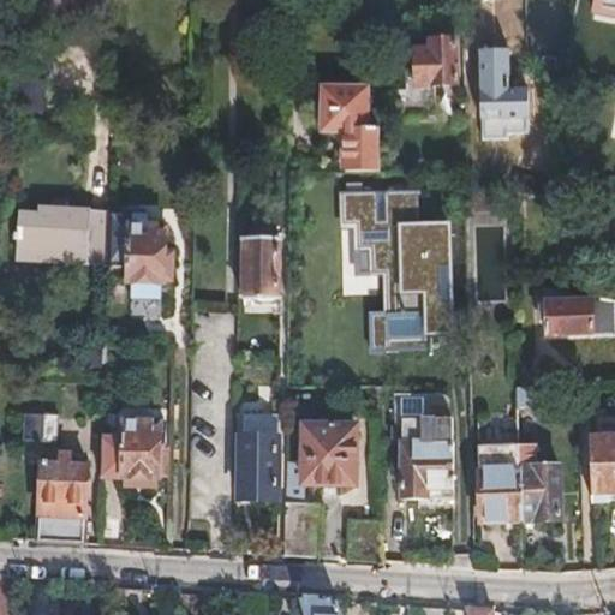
[(614,0),(593,0),(591,12),(614,16),(614,0)]
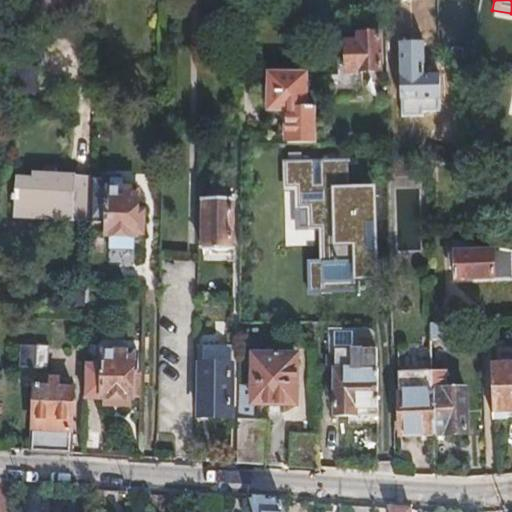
[(432,17),(413,21),(417,38),(436,34),(432,17)]
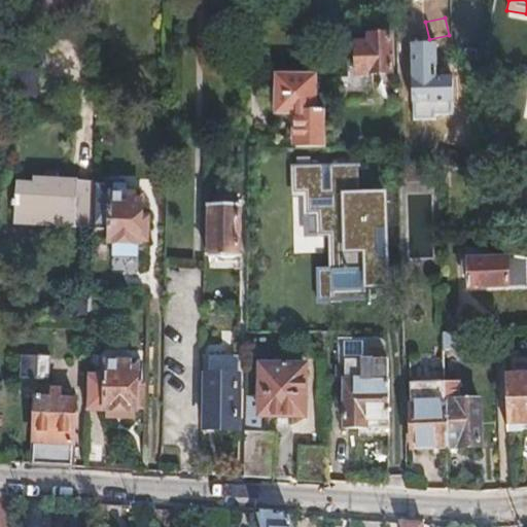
[(365,42),(355,42),(355,71),(386,71),(387,31),(366,31),(365,42)]
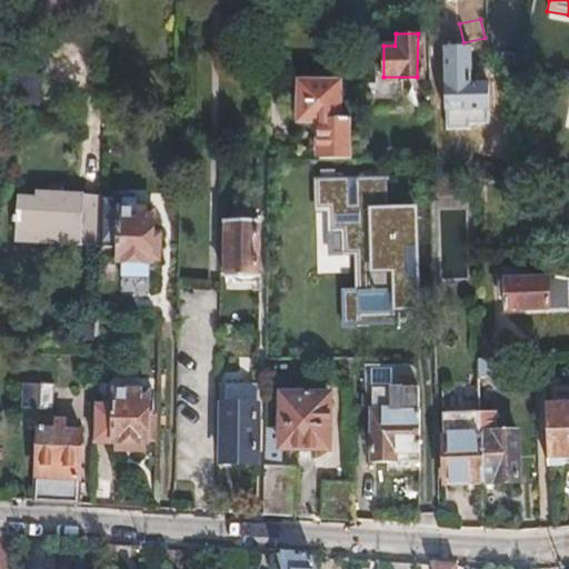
[(470,45),(441,46),(443,109),(446,109),(447,129),(470,128),(470,123),(489,122),(488,80),(471,81),(470,45)]
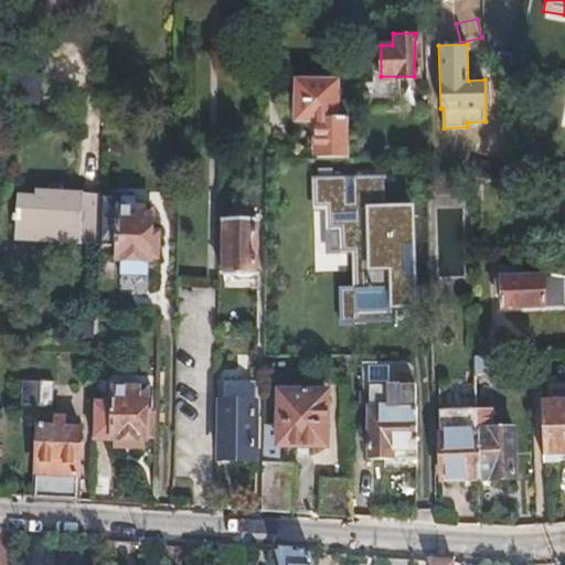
[(319,127),(318,157),(350,157),(349,83),(301,82),(300,117),(312,118),(319,127)]
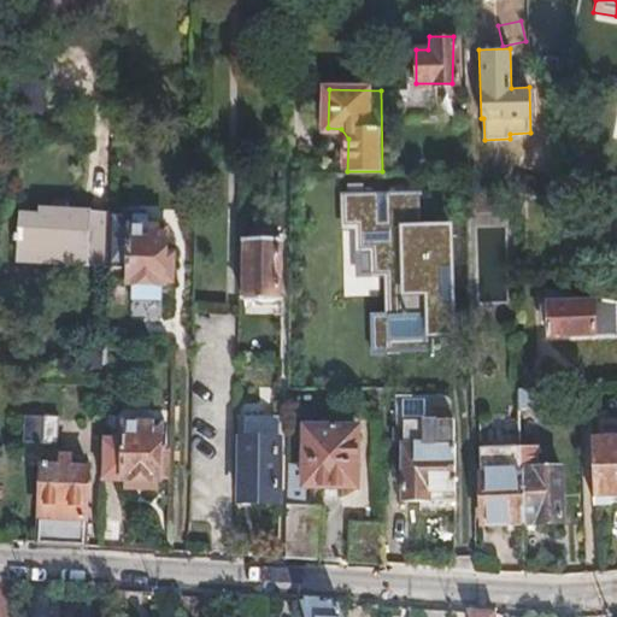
[(452,328),(451,230),(419,231),(418,194),(344,195),(344,224),(358,223),(358,234),(359,234),(360,250),(372,250),(372,260),(374,260),(374,276),(387,276),(387,292),(387,301),(388,316),(371,316),(372,354),(386,354),(386,356),(399,356),(399,354),(433,353),(433,329),(452,328)]
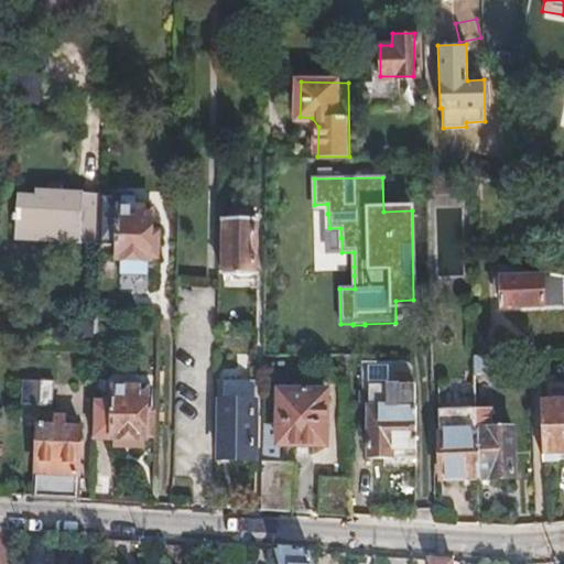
[(98,241),(99,190),(38,188),(36,194),(17,193),(15,231),(65,232),(65,240),(98,241)]
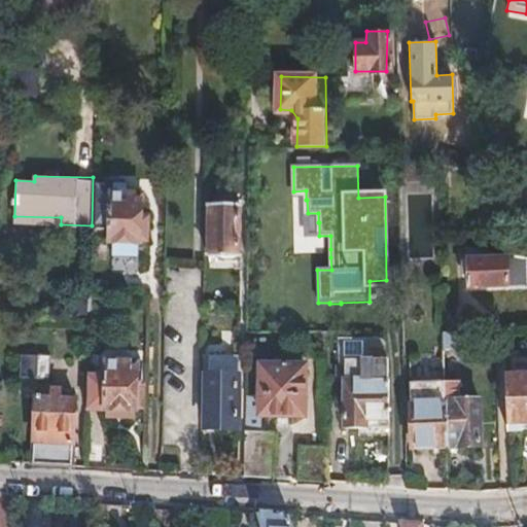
[(108,190),(106,241),(137,241),(138,191),(108,190)]
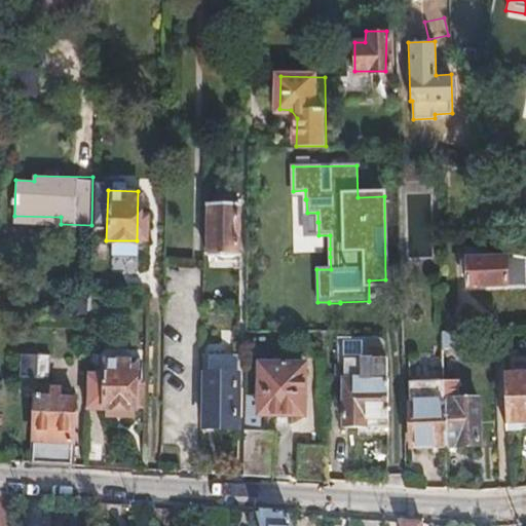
[(207,198),(205,251),(239,251),(240,198),(207,198)]
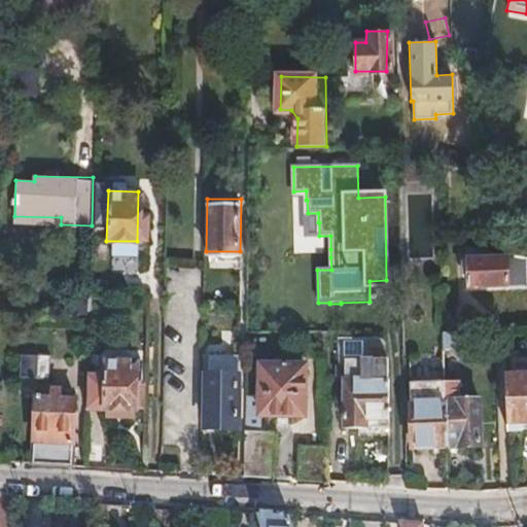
[(405,211),(405,259),(435,259),(435,211),(405,211)]
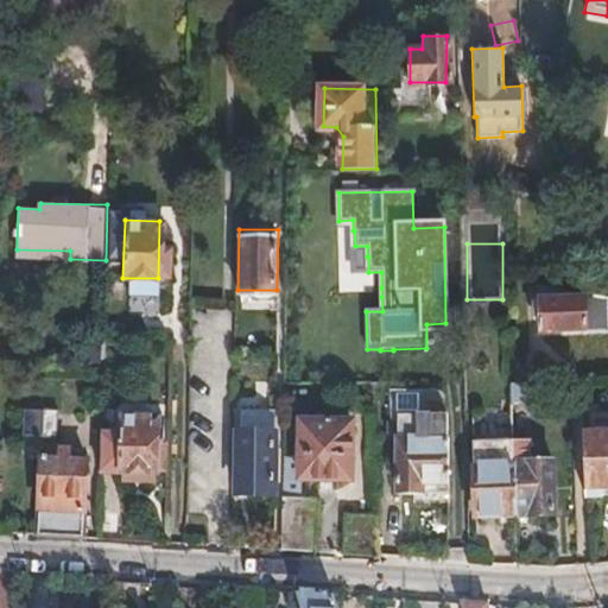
[(17,258),(70,259),(70,251),(17,249),(17,258)]
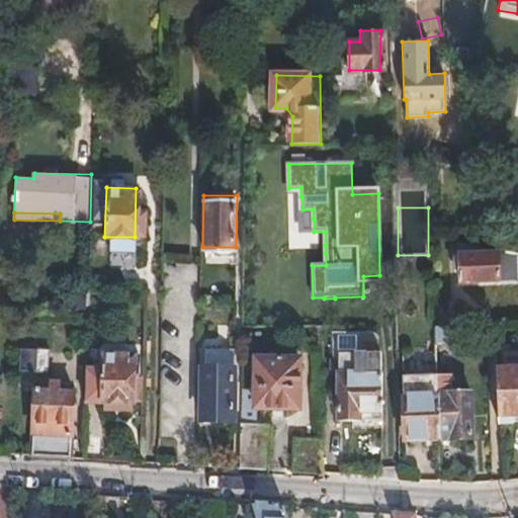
[(498,251),(498,248),(458,239),(458,251),(498,251)]
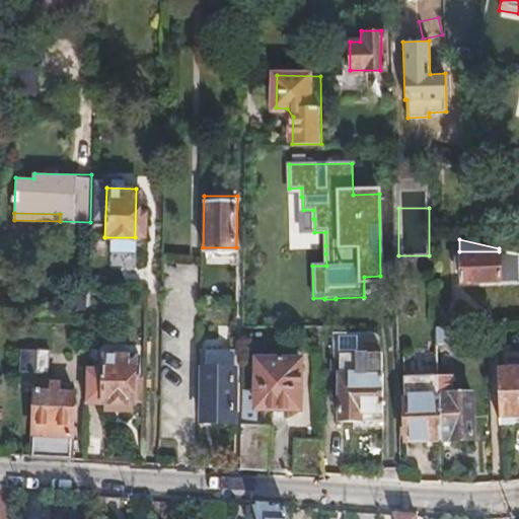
[(106,242),(107,262),(136,261),(135,241),(106,242)]
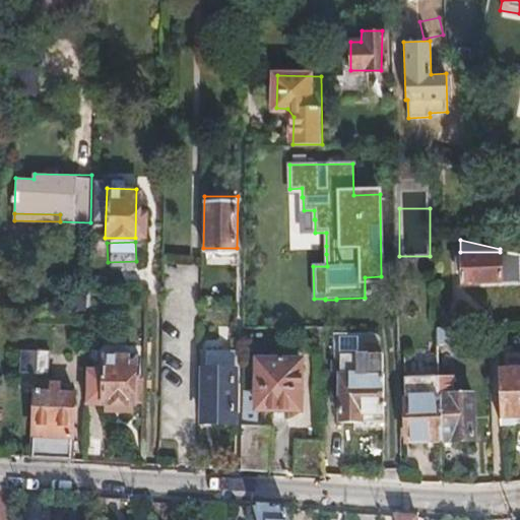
[(519,249),(501,245),(500,249),(500,252),(460,252),(460,276),(501,275),(501,279),(519,278),(519,249)]
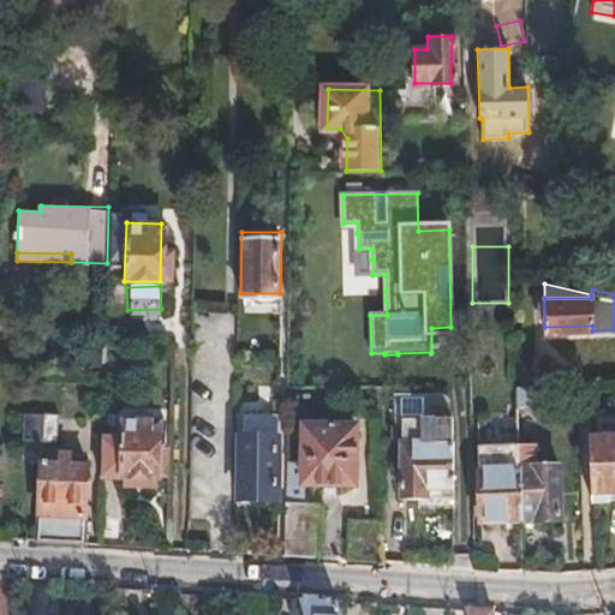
[(105,338),(103,369),(103,377),(126,378),(129,338),(105,338)]
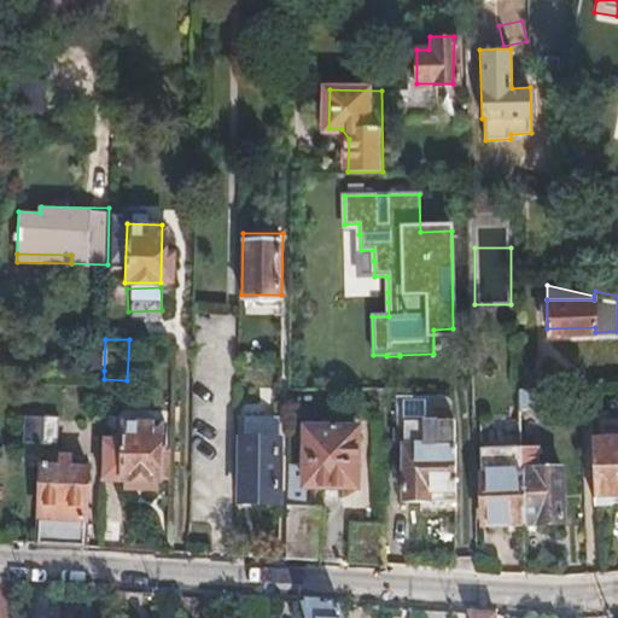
[(402,497),(453,496),(452,439),(450,439),(449,415),(444,415),(443,414),(443,413),(442,410),(442,409),(441,408),(439,407),(438,406),(437,403),(436,402),(435,401),(433,400),(432,398),(431,397),(430,396),(429,396),(427,395),(426,395),(425,394),(424,392),(421,391),(390,392),(391,425),(390,425),(390,436),(401,436),(402,497)]
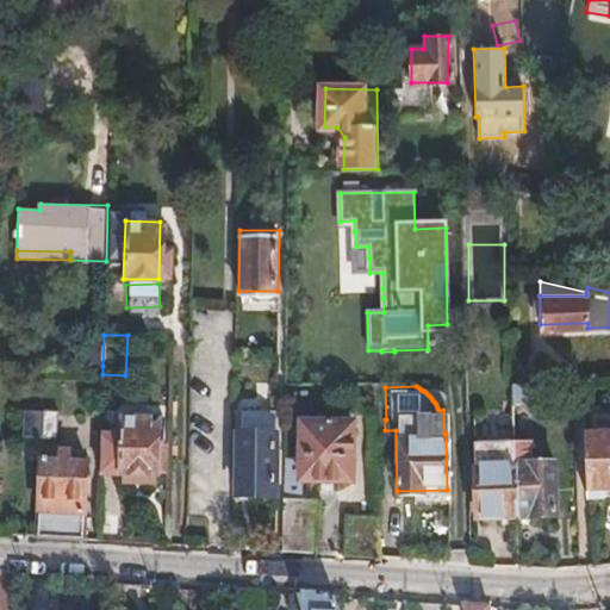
[(238,404),(236,487),(272,487),(274,404),(238,404)]
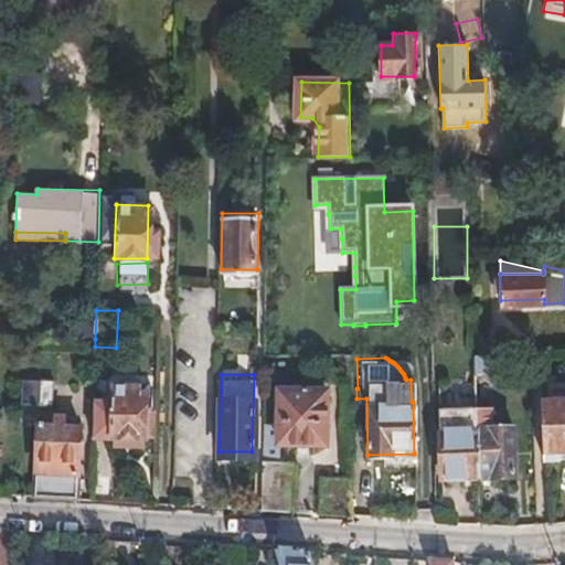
[(24,379),(23,403),(52,404),(53,380),(24,379)]
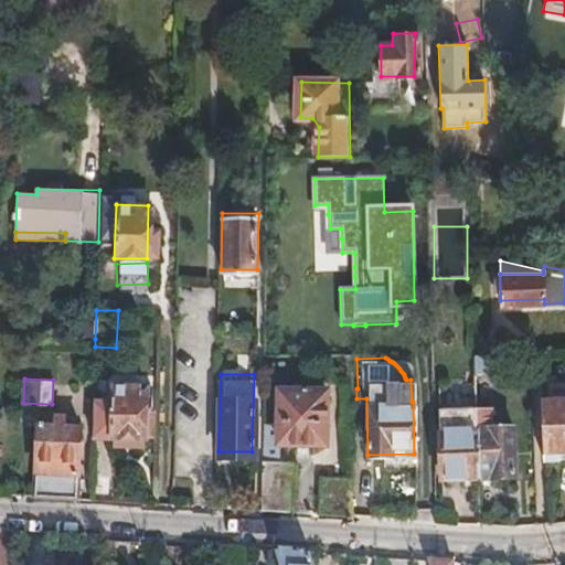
[(94,383),(92,435),(141,436),(142,384),(94,383)]
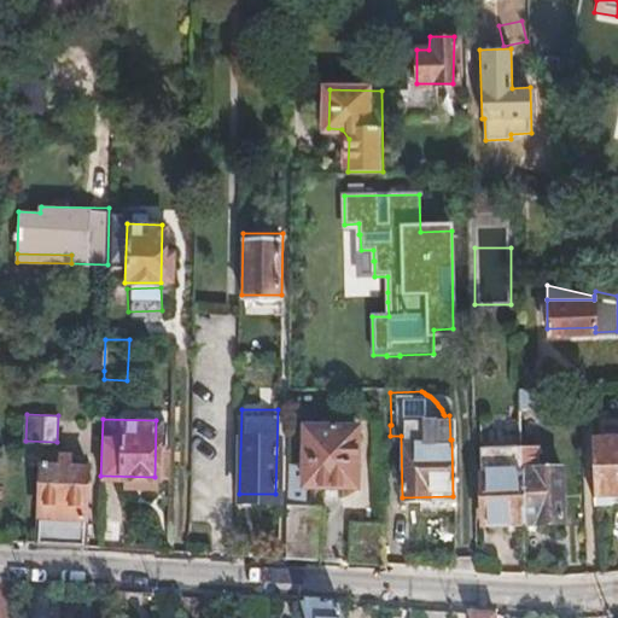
[(305,425),(304,481),(356,482),(356,426),(305,425)]
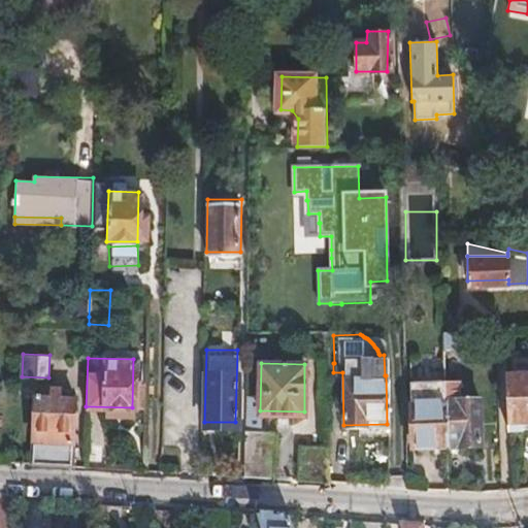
[(527,371),(506,373),(508,421),(527,419),(527,371)]
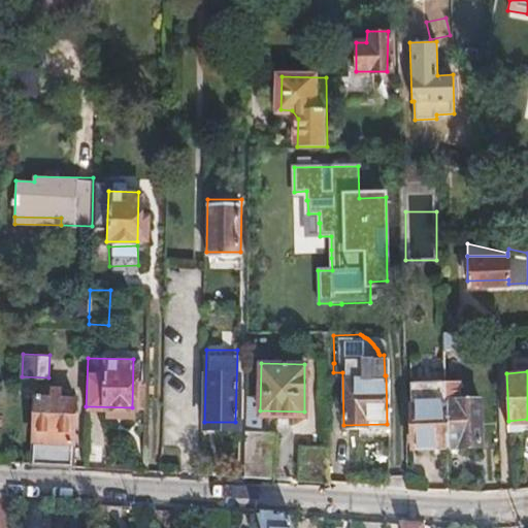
[(476,380),(446,381),(447,444),(479,443),(476,380)]
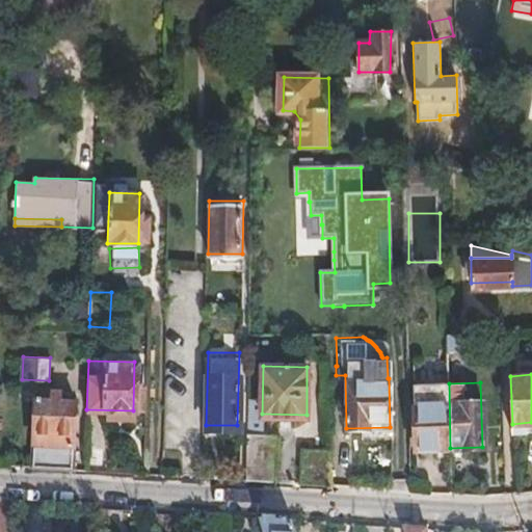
[(450,448),(449,383),(415,383),(417,448),(450,448)]
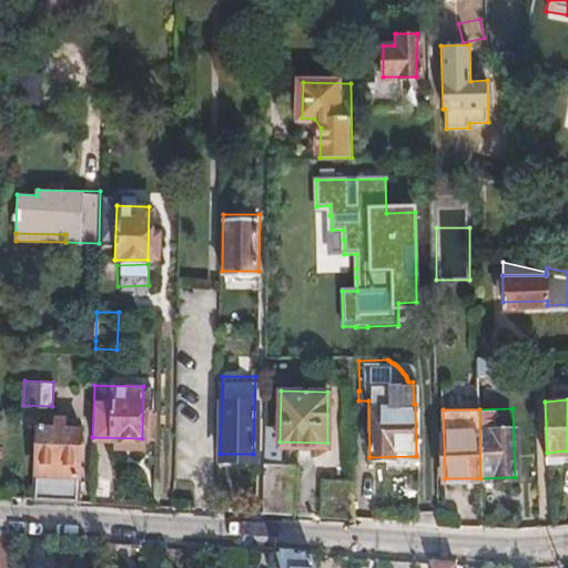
[(32,425),(30,494),(75,497),(78,426),(59,426),(60,417),(48,417),(48,426),(32,425)]
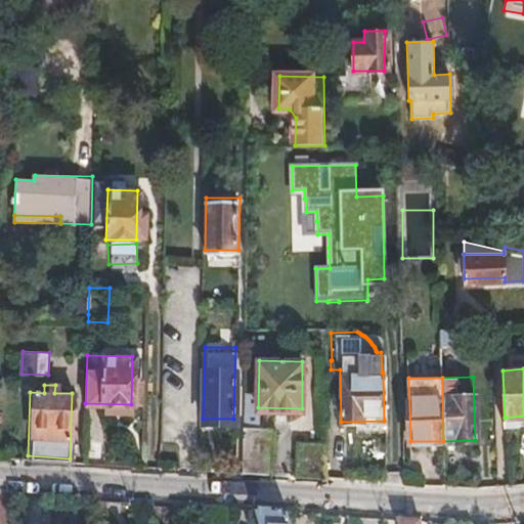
[(291,523),(288,509),(255,507),(259,523),(291,523)]
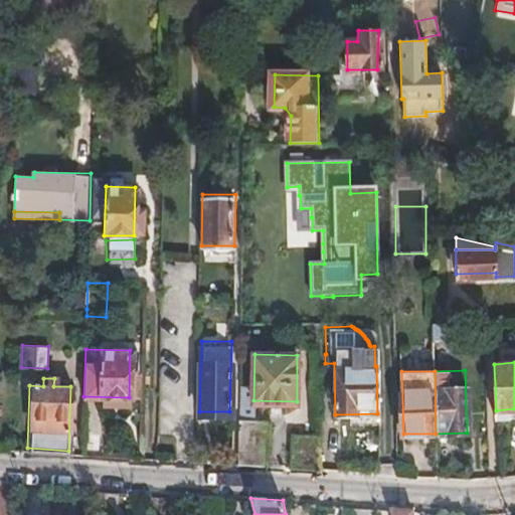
[(411,514),(410,507),(388,506),(390,514),(411,514)]
